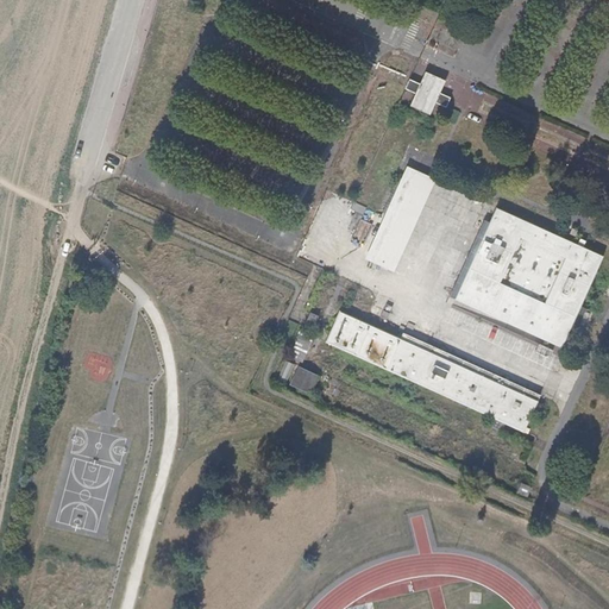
[(446,82),(427,73),(413,102),(432,113),(446,82)]
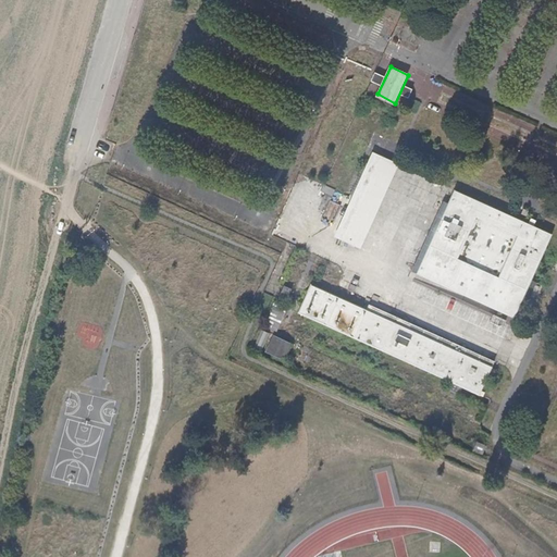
[(392,159),(378,152),(338,237),(354,244),(392,159)]
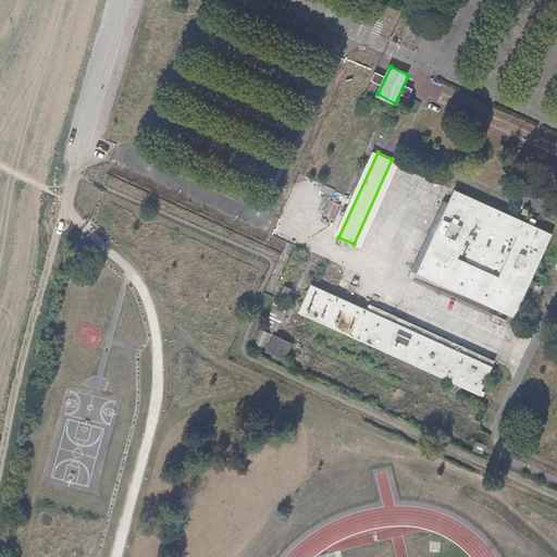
[(514,318),(528,286),(531,280),(552,234),(454,188),(446,203),(417,273),(514,318)]
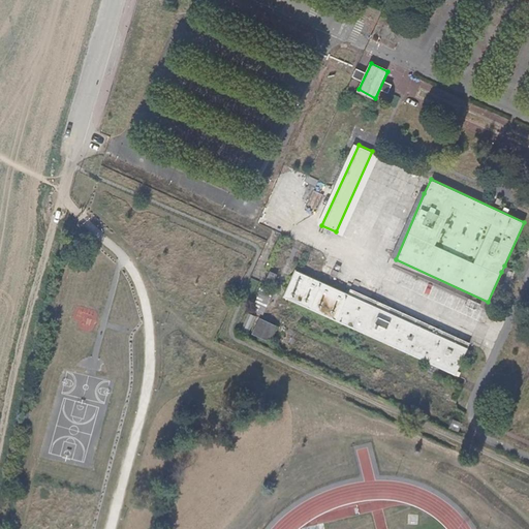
[(390,257),(396,259),(424,193),(418,191),(390,257)]
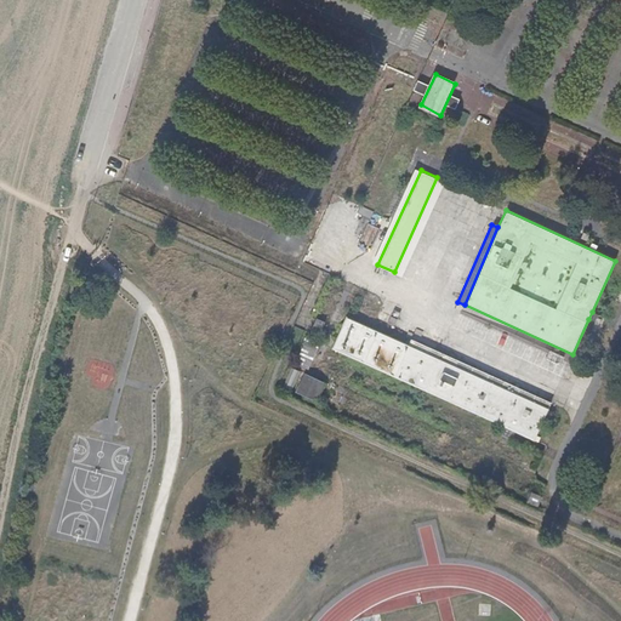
[(542,419),(546,411),(547,409),(347,317),(332,348),(533,440),(542,419)]
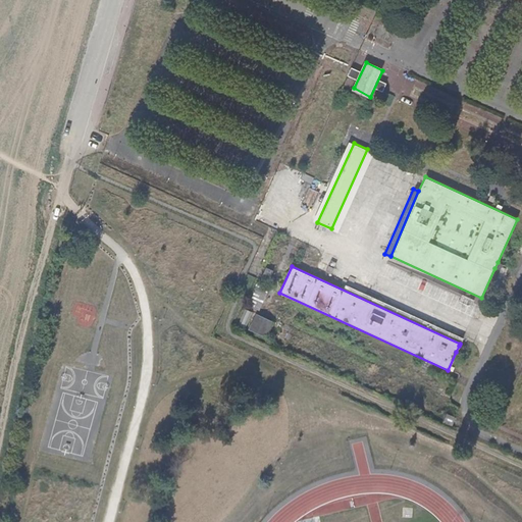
[(261,282),(268,285),(274,272),(267,269),(261,282)]
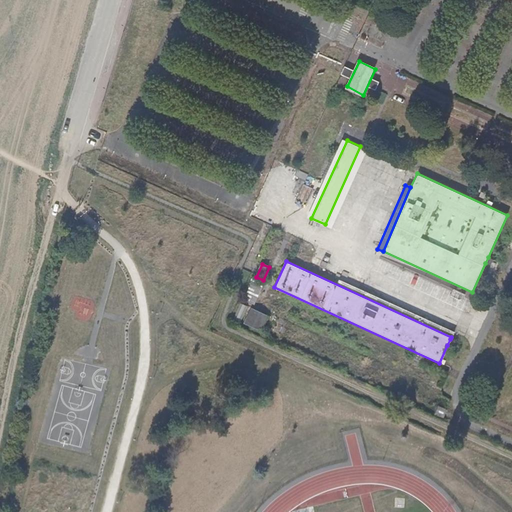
[(266,281),(263,280),(262,282),(251,277),(248,285),(250,286),(243,301),(253,306),(266,281)]
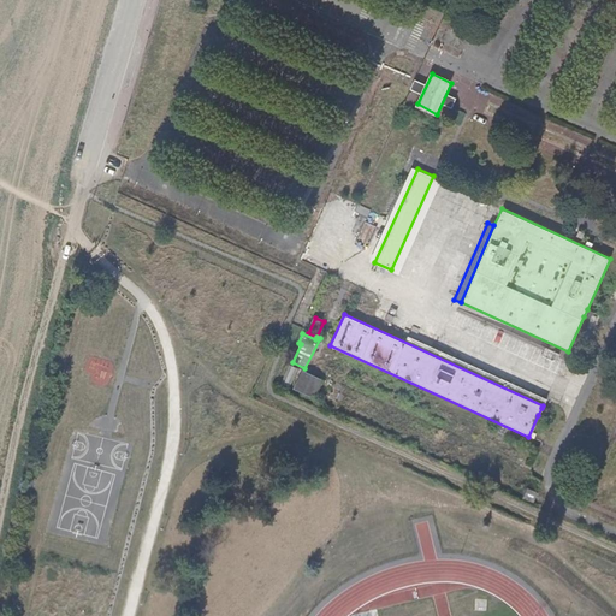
[(301,371),(291,366),(283,386),(291,390),(301,371)]
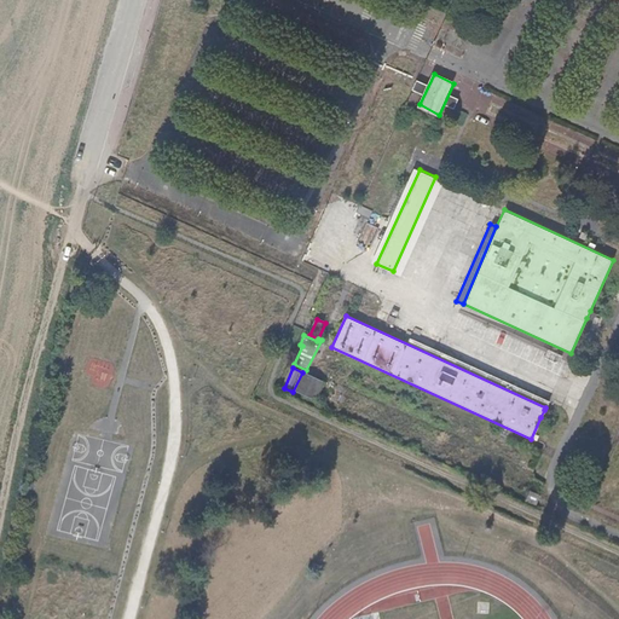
[(308,386),(300,382),(295,394),(311,403),(323,379),(314,375),(308,386)]
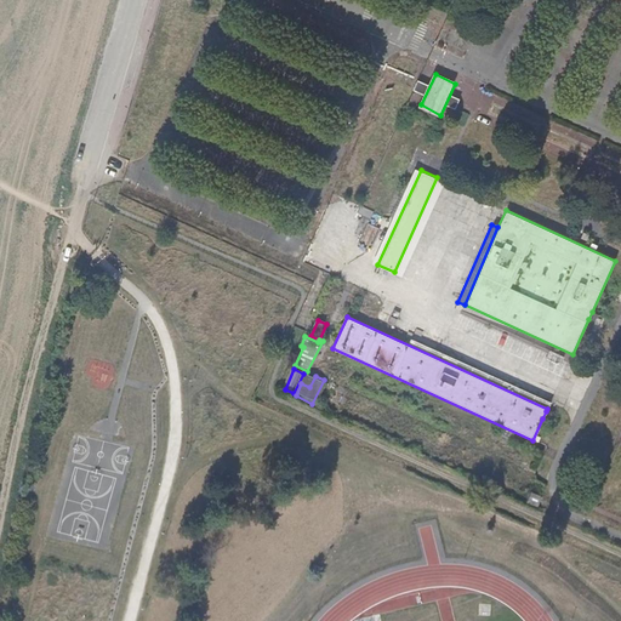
[(539,505),(542,495),(534,490),(529,501),(539,505)]
